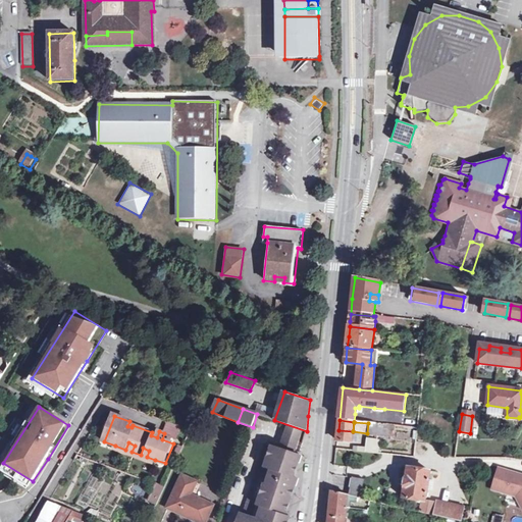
[(289,426),(281,449),(294,453),(302,431),(289,426)]
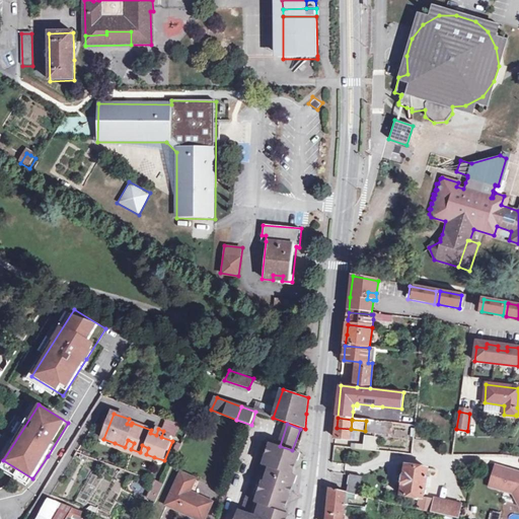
[(350,439),(351,429),(337,428),(336,433),(336,438),(350,439)]
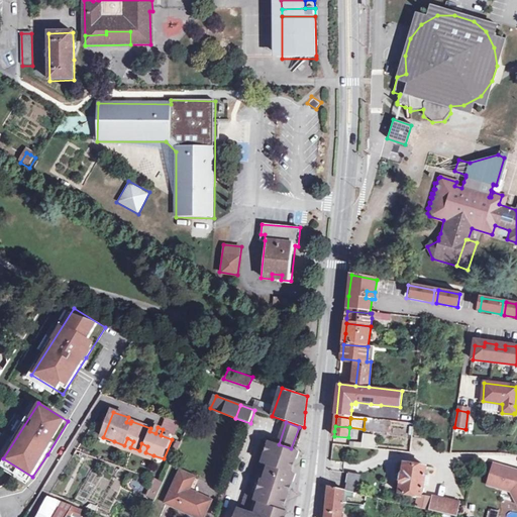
[(124,445),(114,441),(113,443),(152,457),(153,455),(145,452),(147,446),(141,443),(139,450),(130,447),(133,441),(127,438),(124,445)]
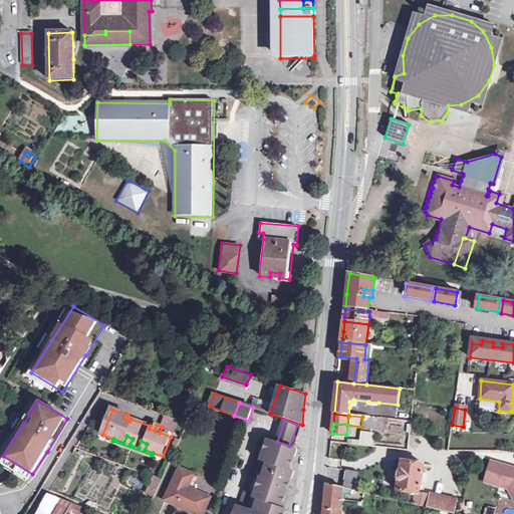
[(263,437),(254,465),(263,468),(260,476),(251,473),(237,513),(282,513),(285,508),(281,506),(290,477),(287,476),(289,470),(296,448),(292,447),(289,446),(277,442),(263,437)]
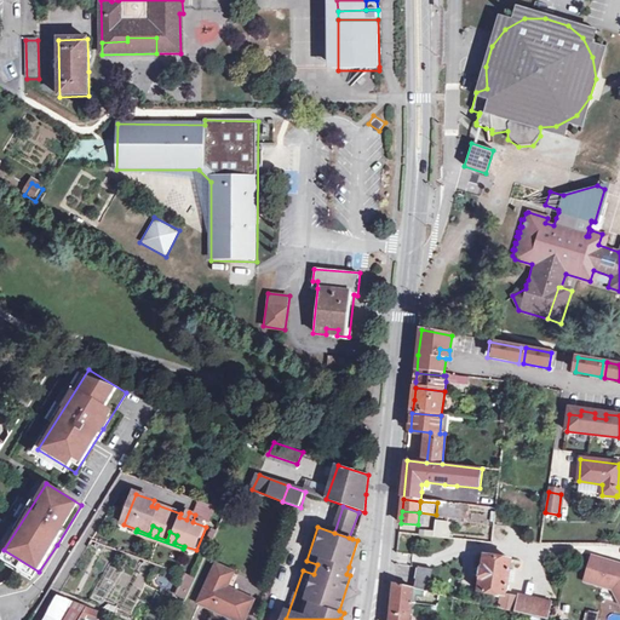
[(478,591),(504,596),(507,581),(512,581),(515,572),(509,572),(511,561),(484,555),(478,591)]
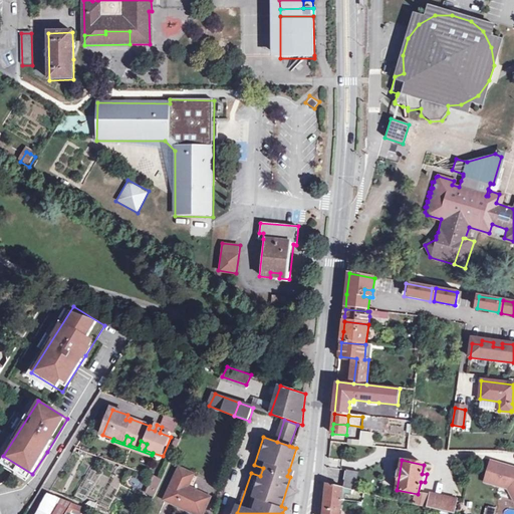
[(513,471),(513,470),(490,463),(484,483),(506,489),(512,502),(513,500),(513,473),(513,471)]
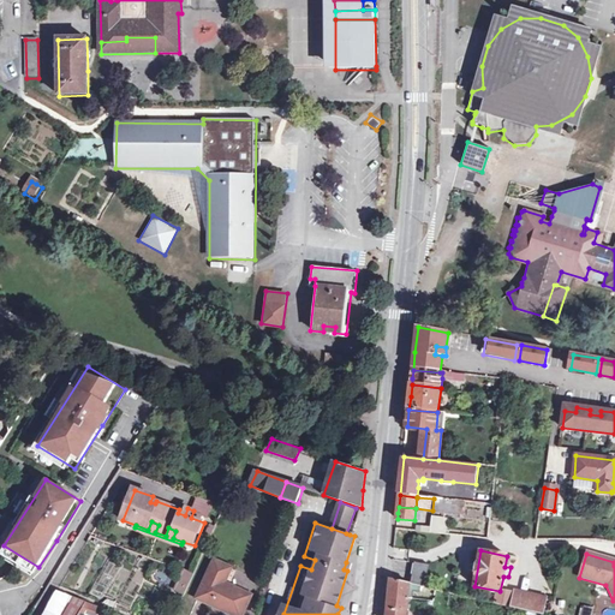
[(315,560),(304,556),(300,566),(311,569),(315,560)]
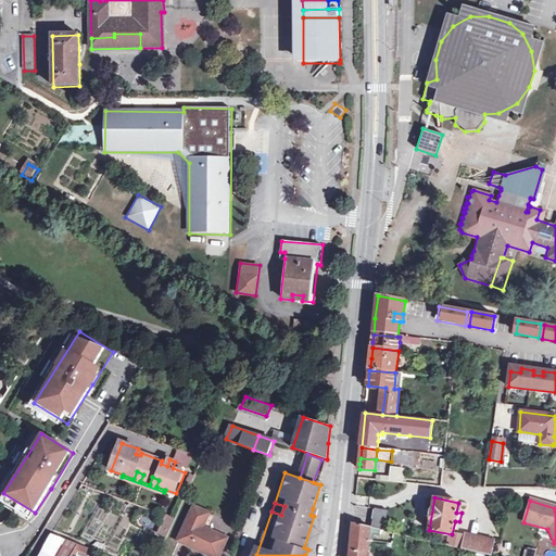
[(197,505),(179,540),(191,544),(190,546),(212,555),(218,555),(228,538),(201,525),(209,510),(197,505)]
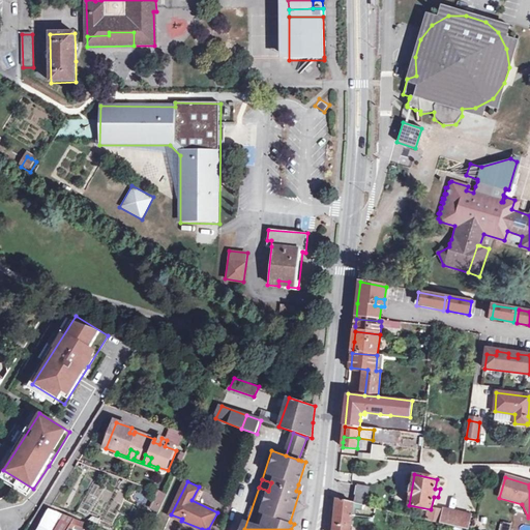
[(358,484),(355,503),(362,505),(366,506),(370,487),(358,484)]
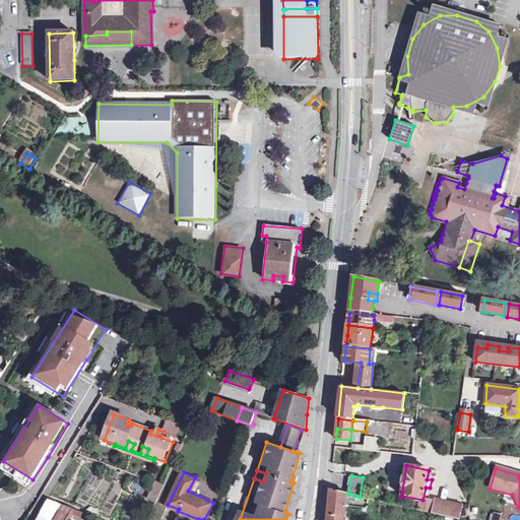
[(145,500),(155,504),(164,484),(153,480),(145,500)]
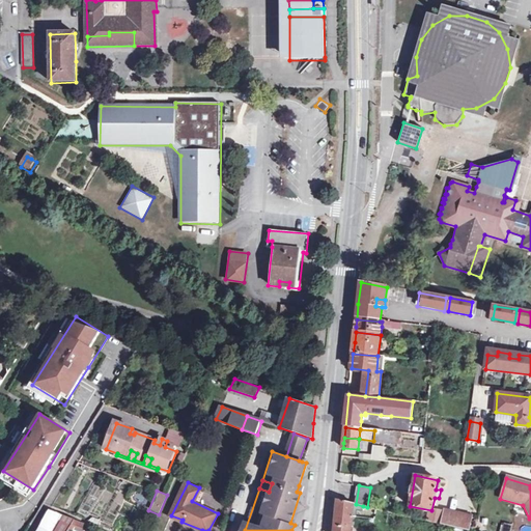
[(0,509),(12,505),(9,497),(0,500),(0,509)]
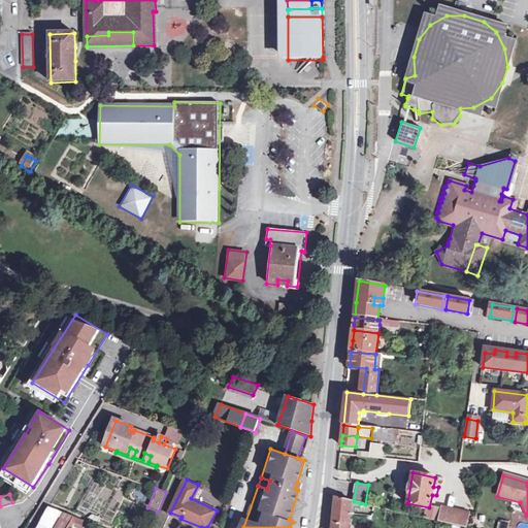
[(347,527),(349,521),(352,521),(353,514),(350,514),(351,507),(360,509),(361,503),(354,501),(335,497),(334,508),(331,527),(347,527)]
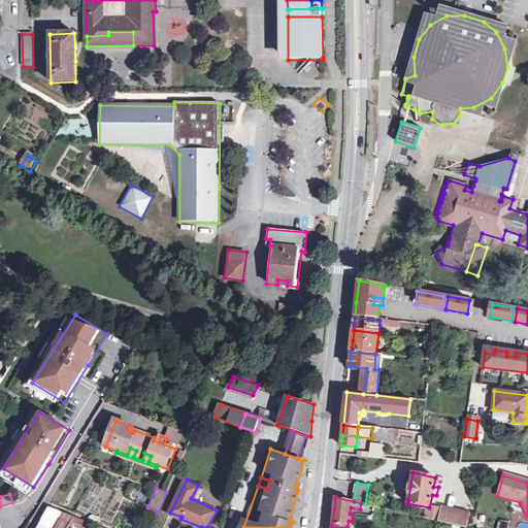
[(60,517),(63,513),(51,507),(38,527),(52,527),(59,517),(60,517)]
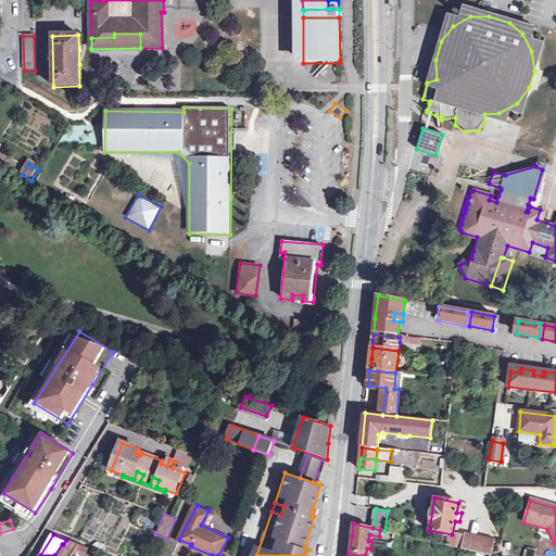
[(452,534),(450,545),(489,554),(492,541),(465,534),(465,536),(452,534)]
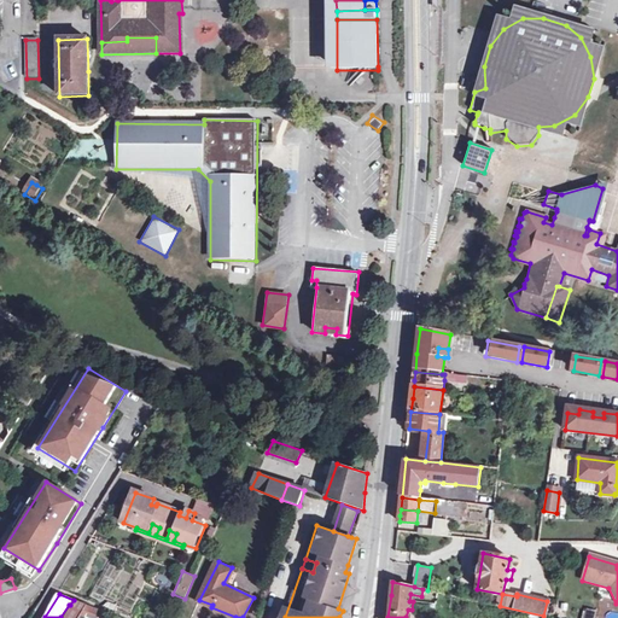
[(40,608),(46,600),(39,595),(34,605),(40,608)]
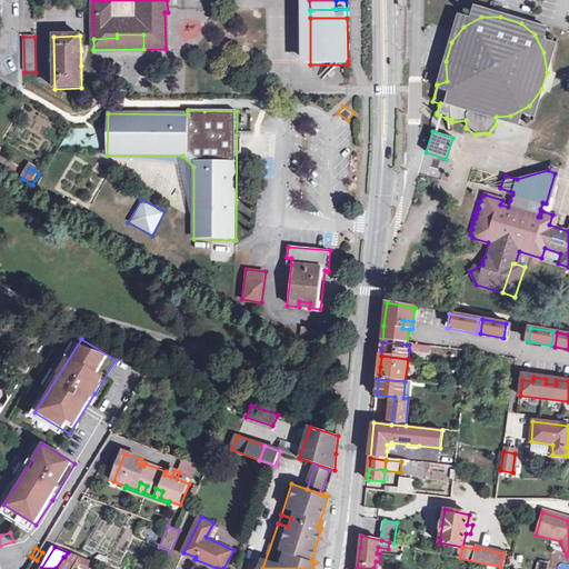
[(81,558),(68,552),(65,557),(79,562),(81,558)]
